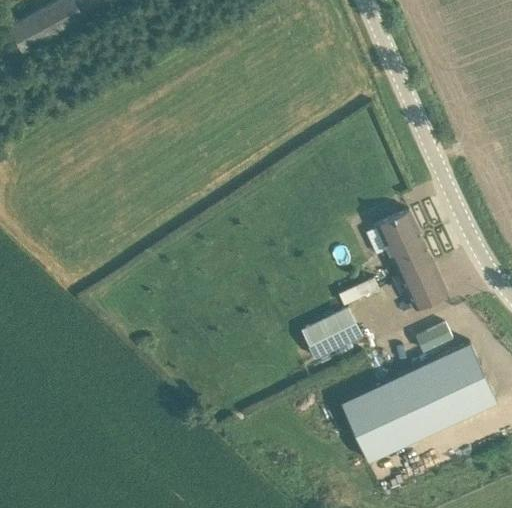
[(6,32),(22,59),(84,22),(84,23),(103,11),(103,12),(122,0),(57,0),(26,19),(6,32)]
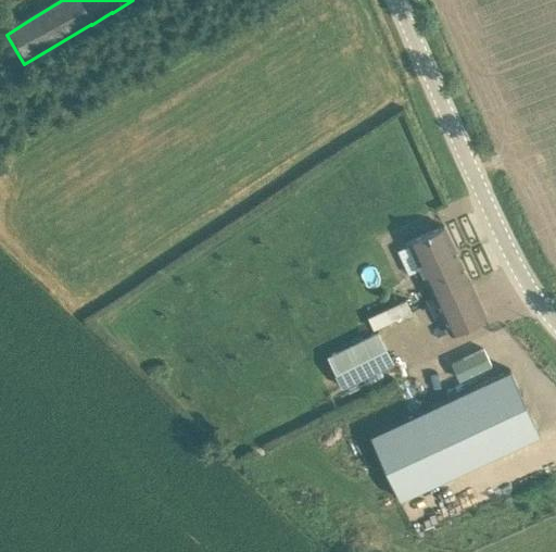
[(460,265),(403,291),(428,347),(466,328),(485,320),(460,265)]
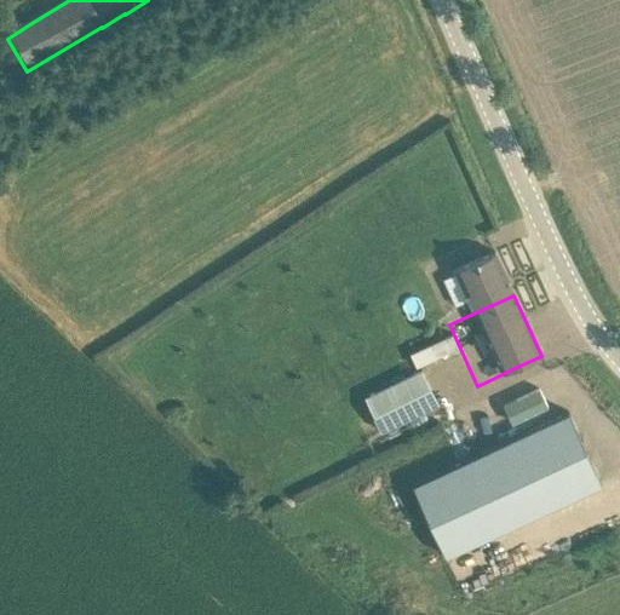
[(453,337),(411,357),(415,369),(459,349),(453,337)]
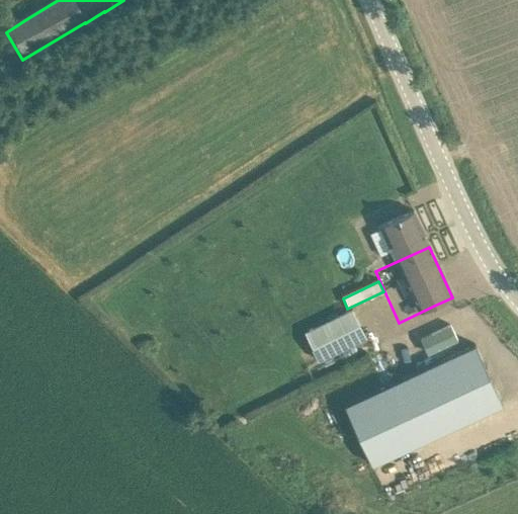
[(305,335),(318,366),(367,341),(352,311),(305,335)]
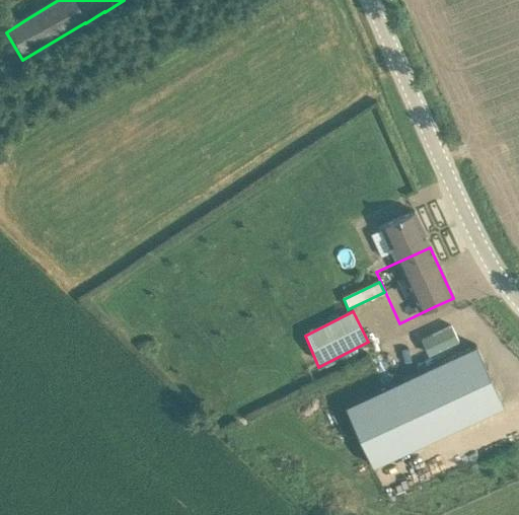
[(474,349),(346,409),(373,466),(502,407),(474,349)]
